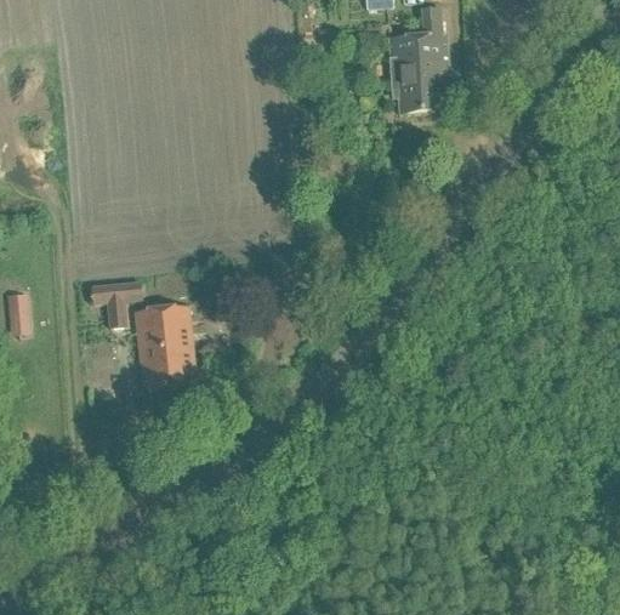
[(449,83),(447,34),(443,35),(442,11),(424,12),(425,35),(392,38),(394,84),(398,84),(398,97),(402,97),(403,113),(436,112),(434,103),(444,103),(444,83),(449,83)]
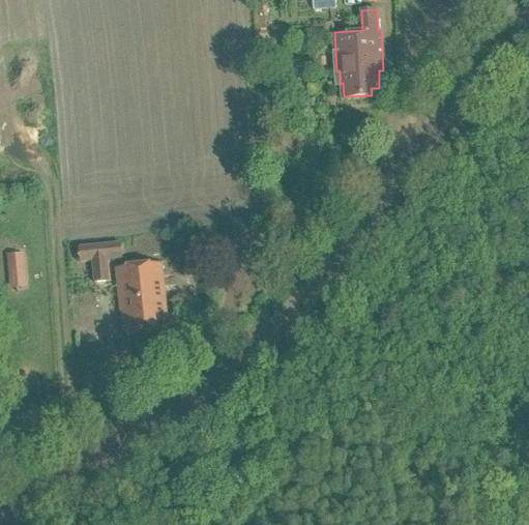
[(324,78),(307,79),(309,92),(325,91),(324,78)]
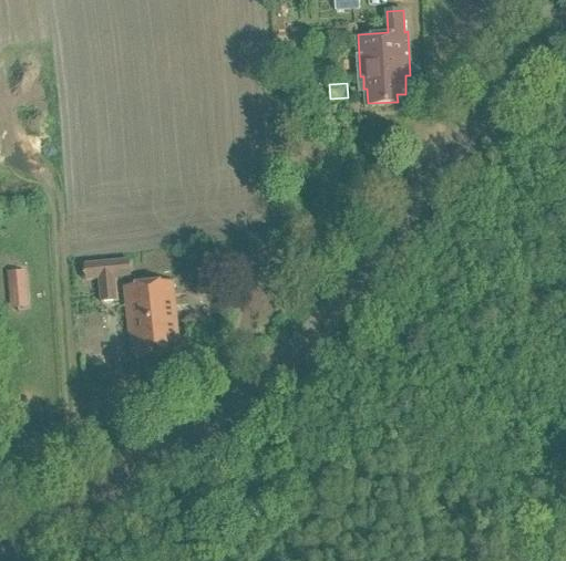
[(83,261),(84,278),(96,277),(99,299),(116,298),(114,274),(130,273),(129,256),(83,261)]
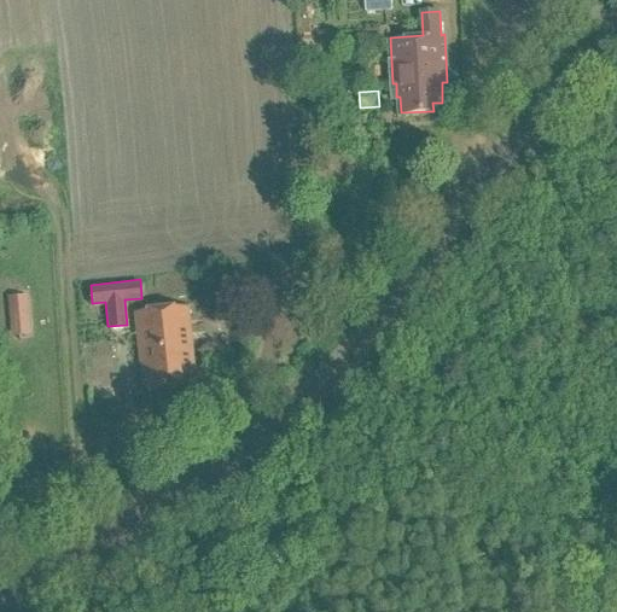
[(186,306),(134,310),(143,386),(185,382),(184,376),(195,376),(186,306)]
